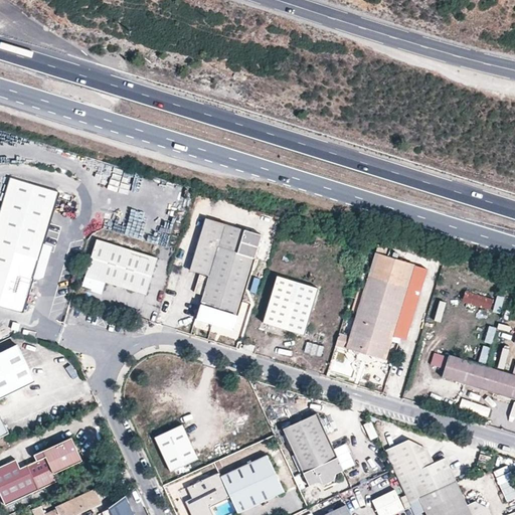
[(58,193),(10,179),(0,213),(0,303),(23,311),(34,276),(38,260),(58,193)]
